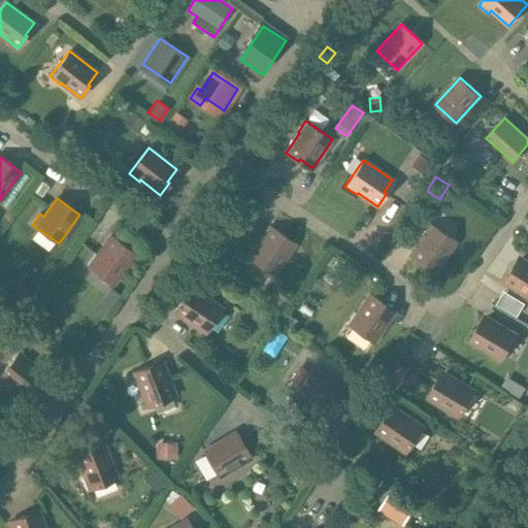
[(436,270),(456,241),(429,224),(421,235),(423,236),(409,256),(423,264),(424,262),(436,270)]
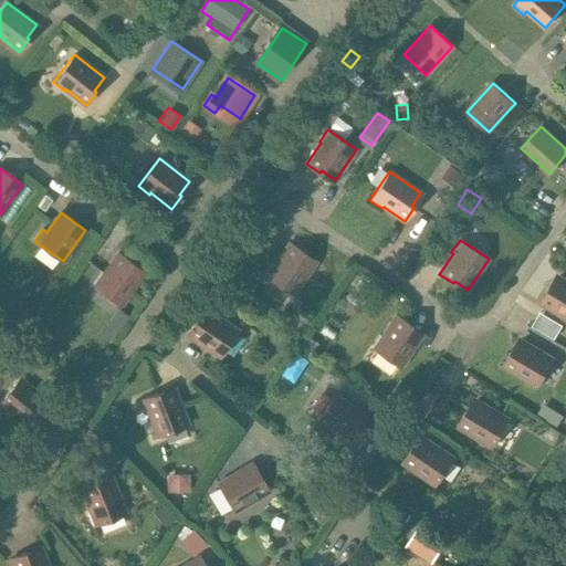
[(294,294),(315,263),(302,254),(303,252),(290,243),(275,264),(273,262),(265,274),(294,294)]
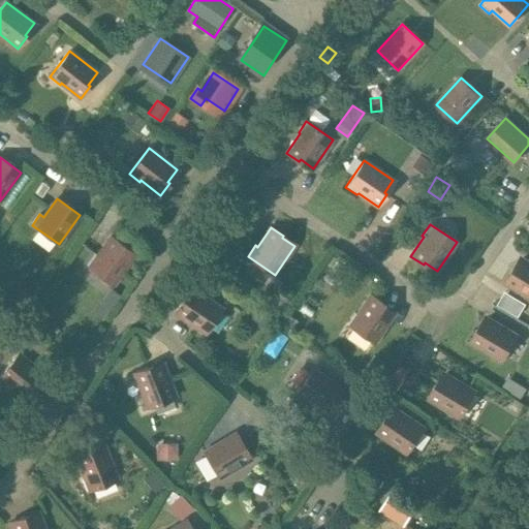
[(111,237),(97,256),(95,254),(87,266),(114,284),(133,256),(122,247),(123,245),(111,237)]
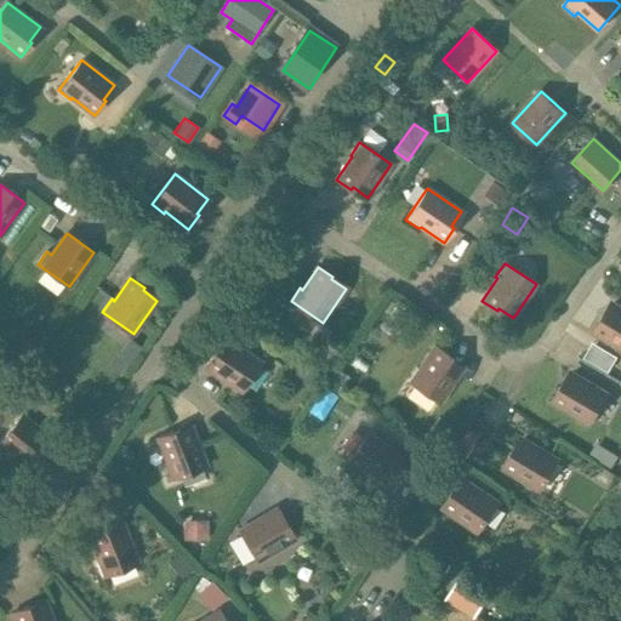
[(620,352),(620,307),(614,303),(605,319),(603,318),(593,332),(617,347),(616,349),(620,352)]
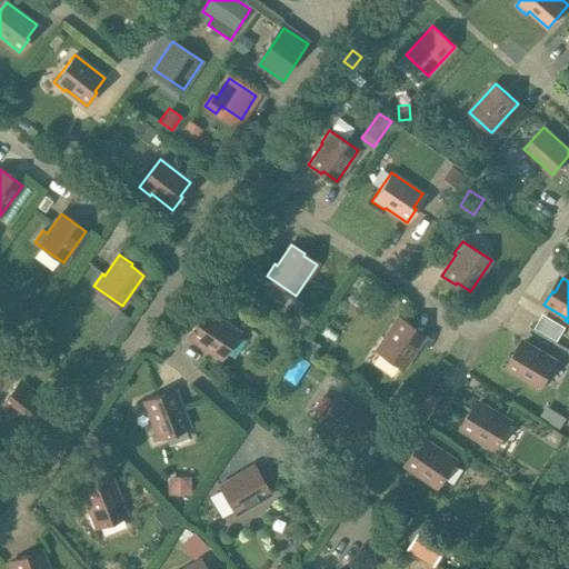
[(220,361),(239,332),(208,311),(199,325),(197,323),(188,337),(209,351),(208,353),(220,361)]
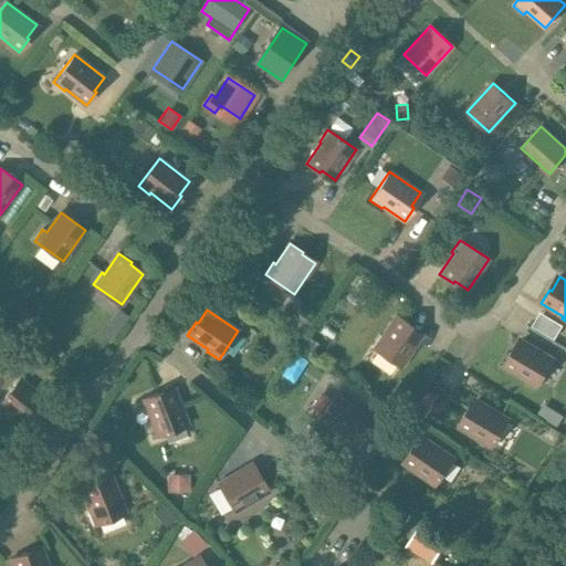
[(400,367),(421,336),(408,326),(410,324),(397,315),(383,336),(380,335),(371,347),(400,367)]
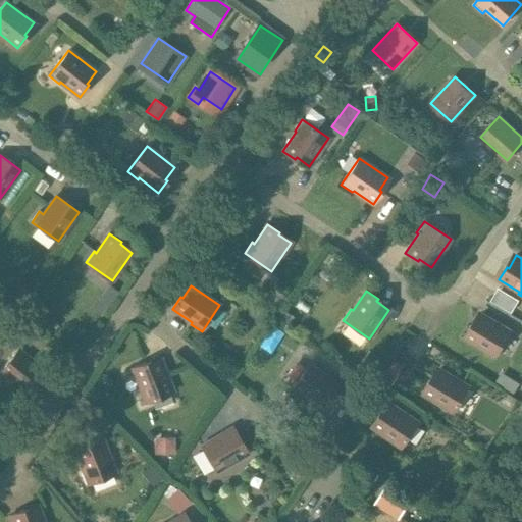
[(494,359),(511,331),(481,313),(474,326),(472,325),(464,337),(484,350),(483,352),(494,359)]
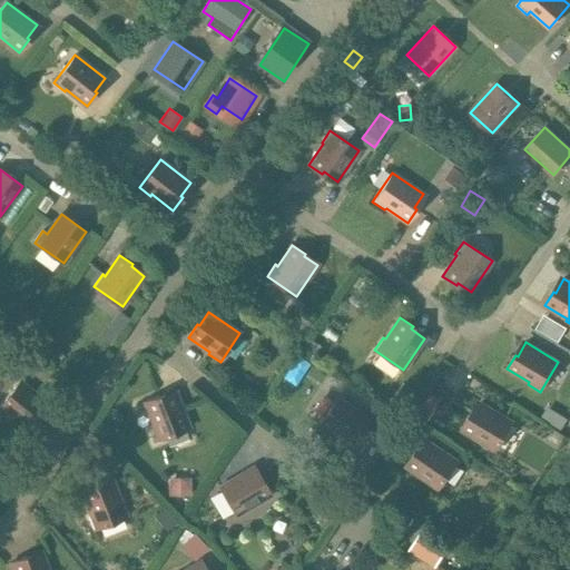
[(64,355),(52,346),(46,356),(57,364),(64,355)]
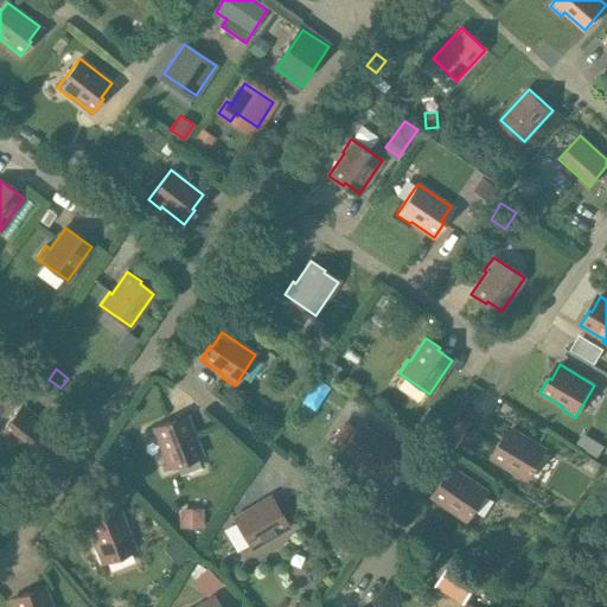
[(42,445),(52,430),(21,406),(0,432),(0,435),(10,445),(12,442),(33,459),(44,446),(42,445)]
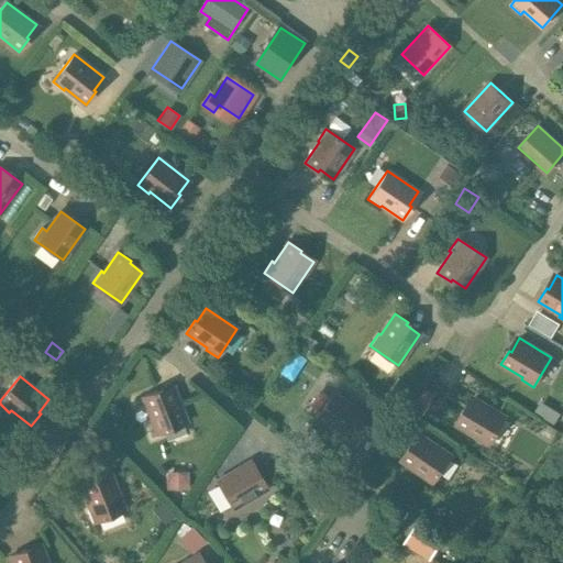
[(143,397),(152,420),(150,421),(155,435),(187,422),(174,388),(158,394),(157,392),(143,397)]
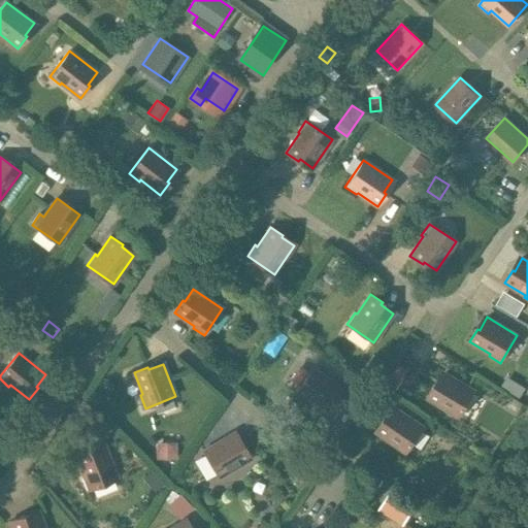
[(327,411),(342,388),(312,368),(294,395),(304,402),(307,398),(327,411)]
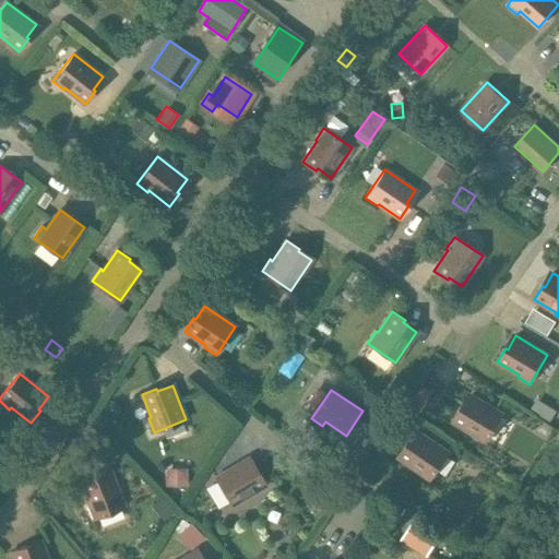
[(485,443),(503,414),(471,395),(463,408),(461,407),(452,421),(474,435),(473,437),(485,443)]
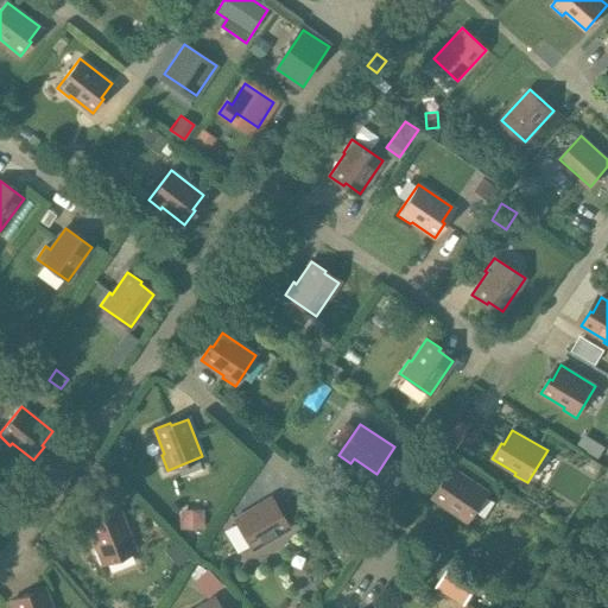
[(593,438),(584,451),(599,458),(606,447),(593,438)]
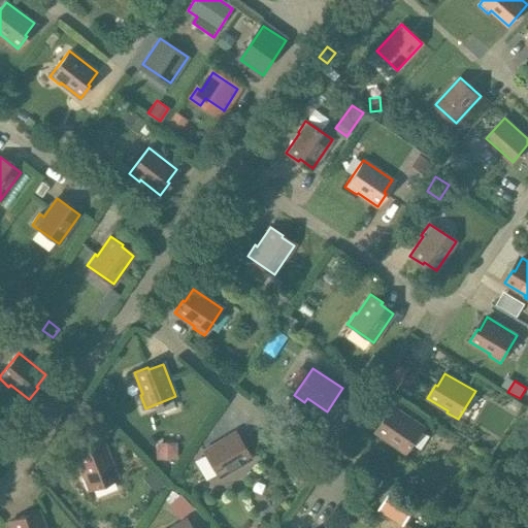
[(405,454),(424,428),(395,407),(387,420),(385,419),(376,431),(396,444),(394,447),(405,454)]
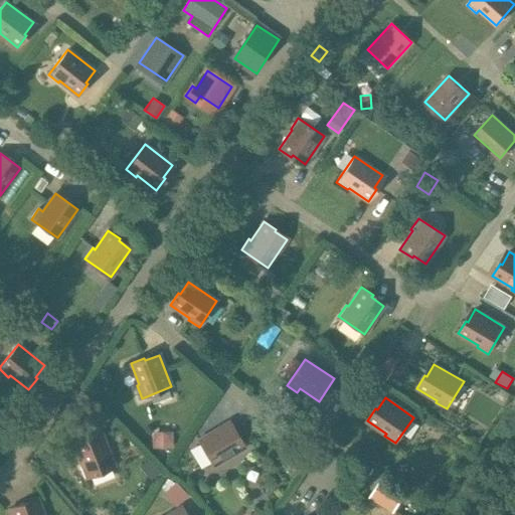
[(13,430),(2,421),(0,424),(0,427),(9,435),(13,434),(13,430)]
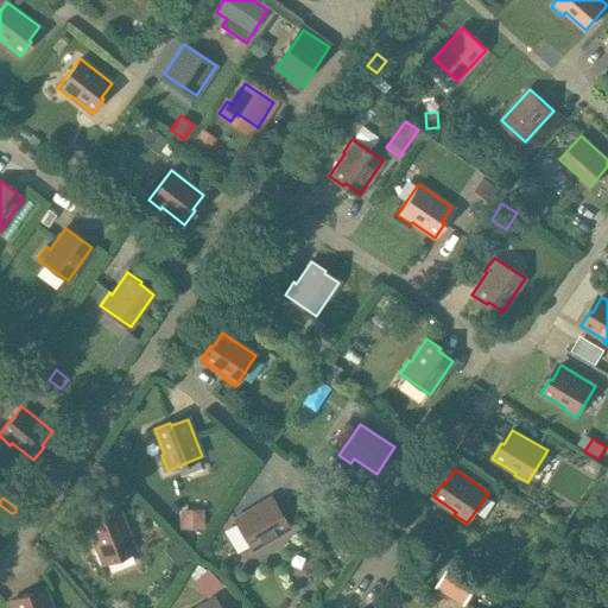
[(265,542),(289,527),(280,512),(278,514),(268,499),(234,520),(253,551),(266,544),(265,542)]
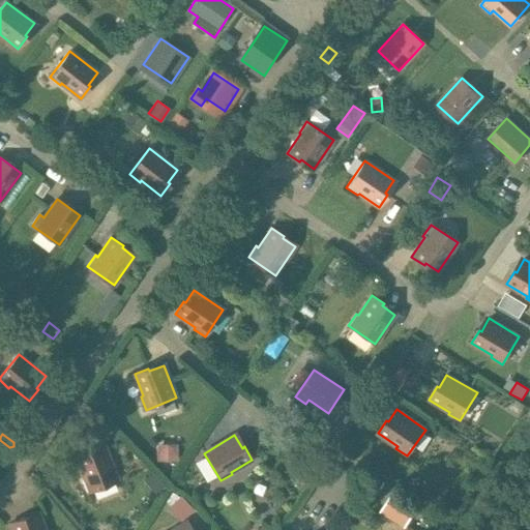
[(179,459),(178,442),(157,442),(158,460),(179,459)]
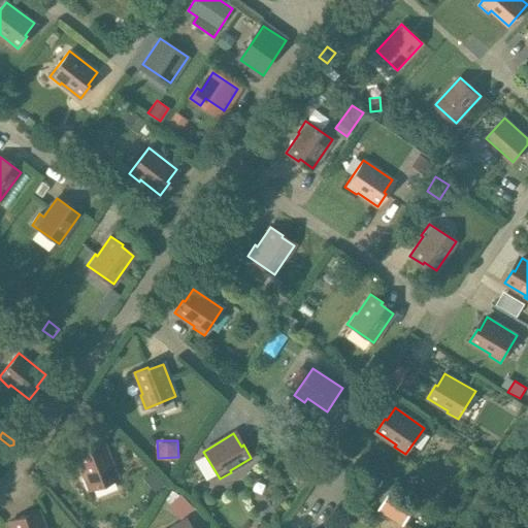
[(75,455),(85,476),(81,477),(87,490),(118,479),(104,446),(91,452),(90,449),(75,455)]
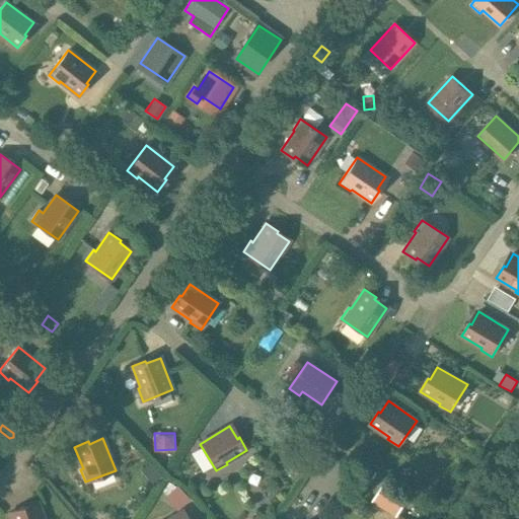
[(10,512),(12,518),(44,518),(39,504),(24,509),(23,507),(10,512)]
